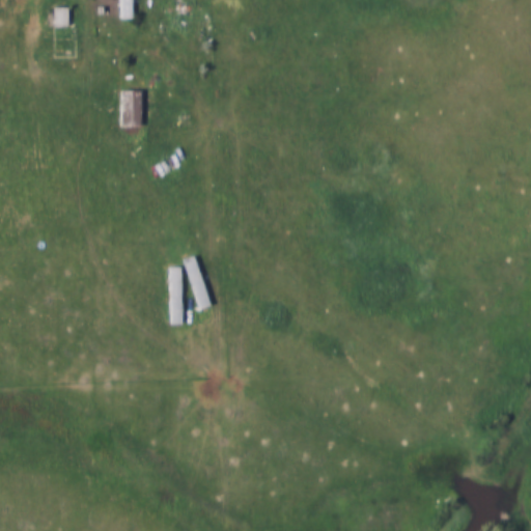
[(118,0),(133,0),(134,19),(118,19),(118,0)]
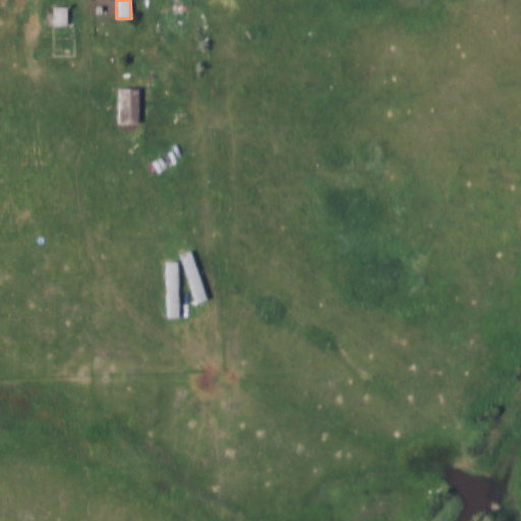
[(54,7),(68,7),(68,25),(54,26),(54,7)]
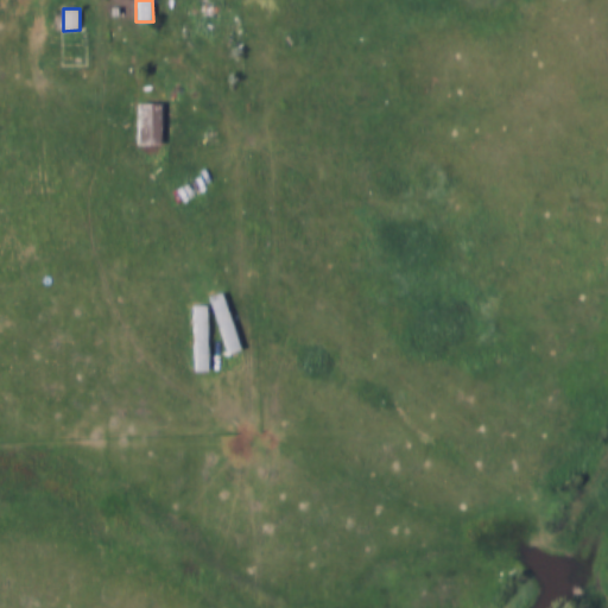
[(137,105),(159,105),(160,145),(138,146),(137,105)]
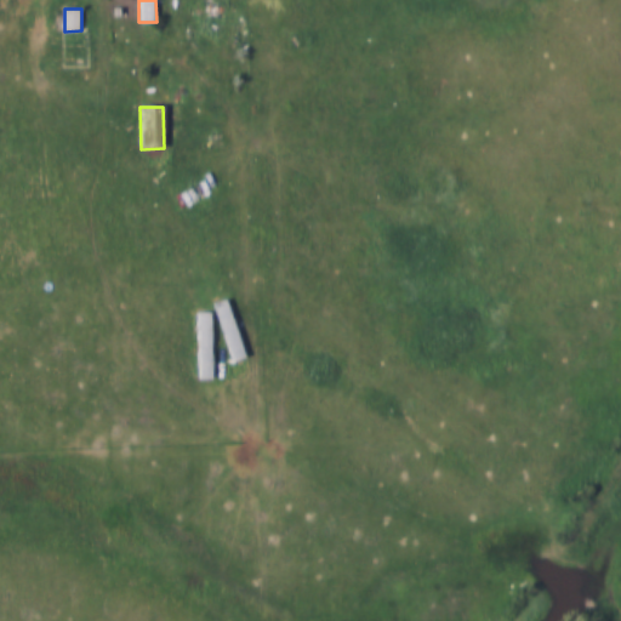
[(229,298),(248,357),(232,362),(212,303),(229,298)]
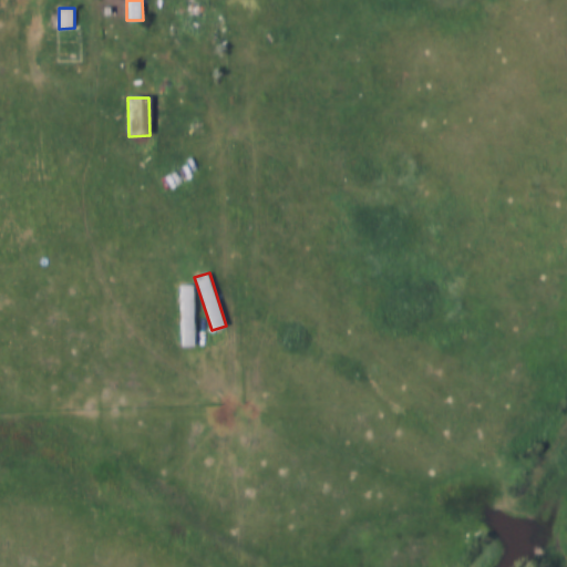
[(179,286),(195,286),(195,344),(181,344),(179,286)]
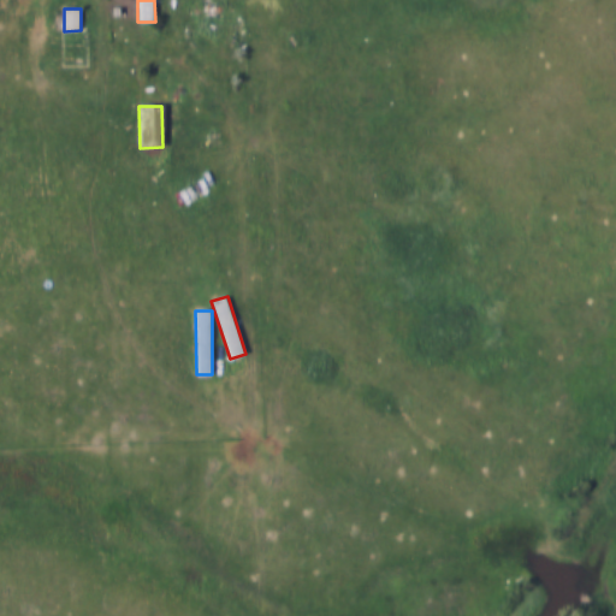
All buildings are outlined.
